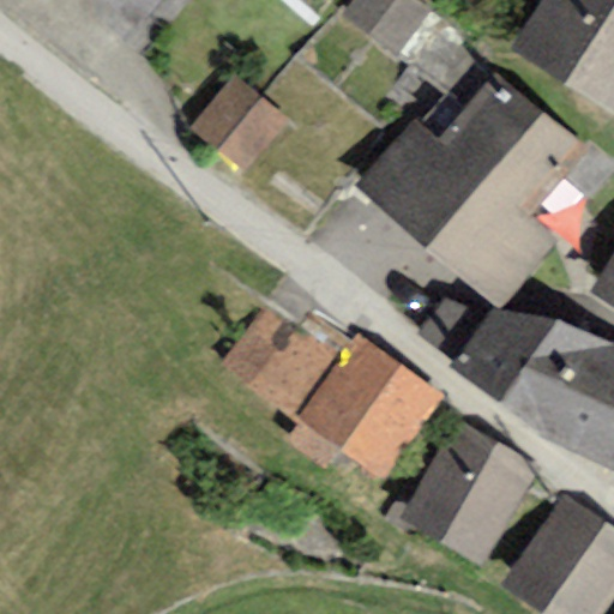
[(431,14),(411,0),(353,0),(341,16),(396,59),(431,14)]
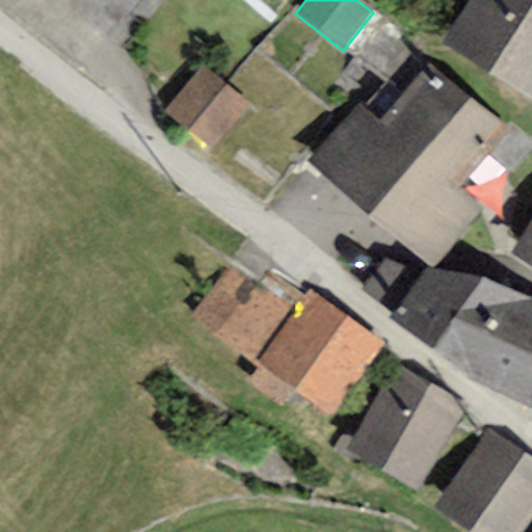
[(531,0),(469,0),(442,42),(531,100),(531,0)]
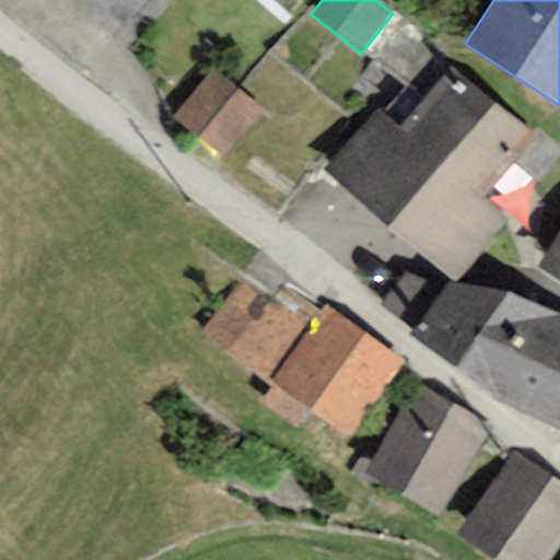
[(324,170),(391,226),(494,102),(451,68),(398,128),(377,109),(324,170)]
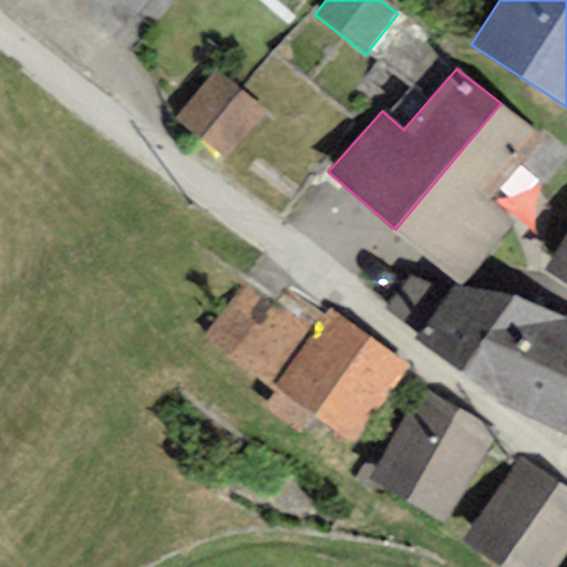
[(217,71),(176,119),(225,162),(267,114),(217,71)]
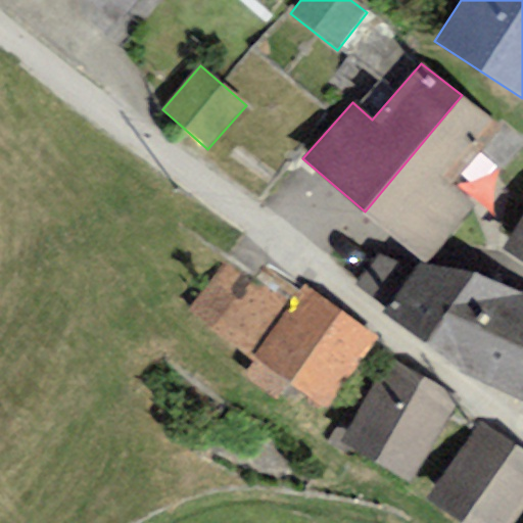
[(501,127),(462,95),(365,211),(423,263),(474,206),(449,184),(501,127)]
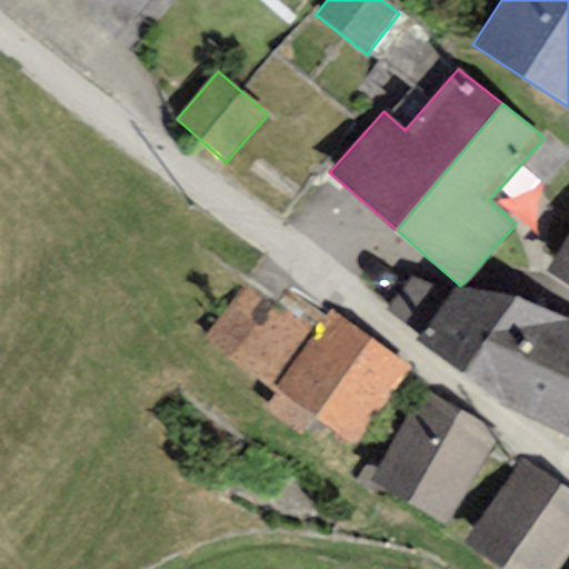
[(568,236),(547,271),(568,286),(568,236)]
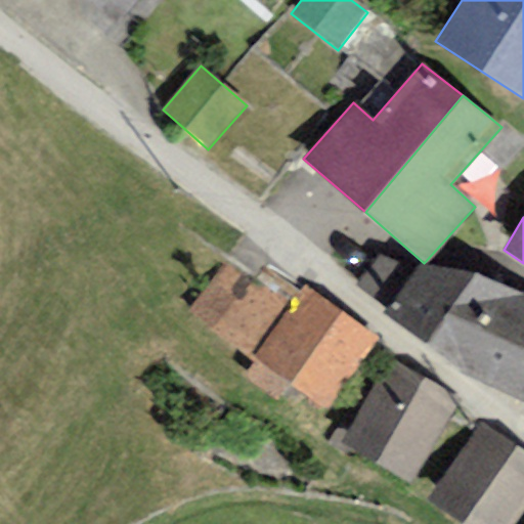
[(387,309),(416,272),(379,256),(354,287),(387,309)]
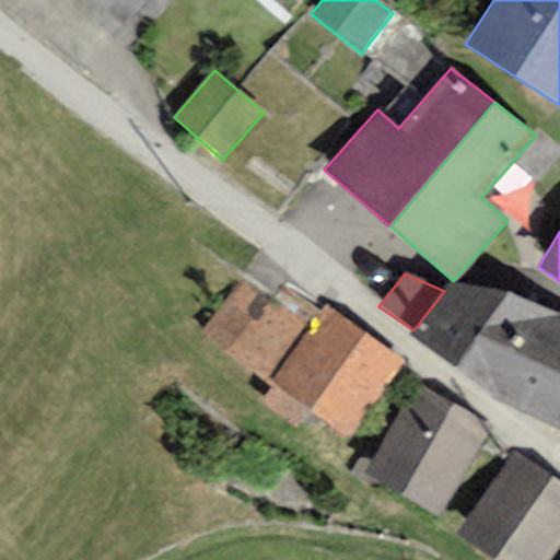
[(346,439),(405,362),(326,304),(318,312),(287,286),(271,301),(241,281),(203,333),(270,388),(260,401),(295,430),(310,411),(346,439)]
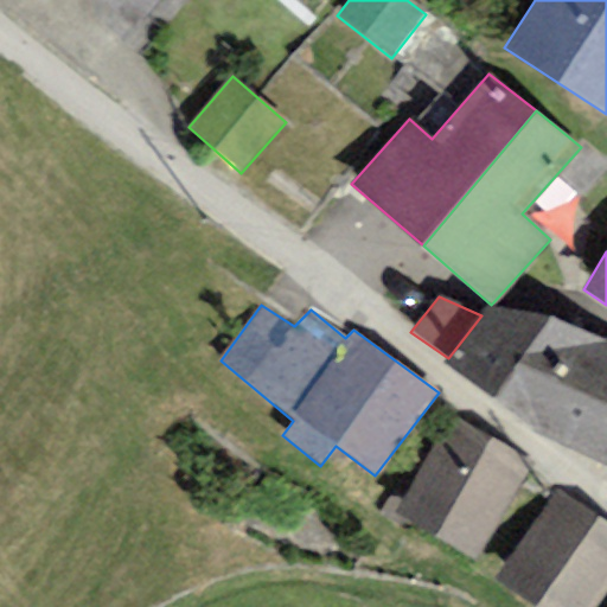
[(606,343),(550,317),(486,308),(481,315),(448,358),(443,364),(534,435),(606,470),(606,343)]
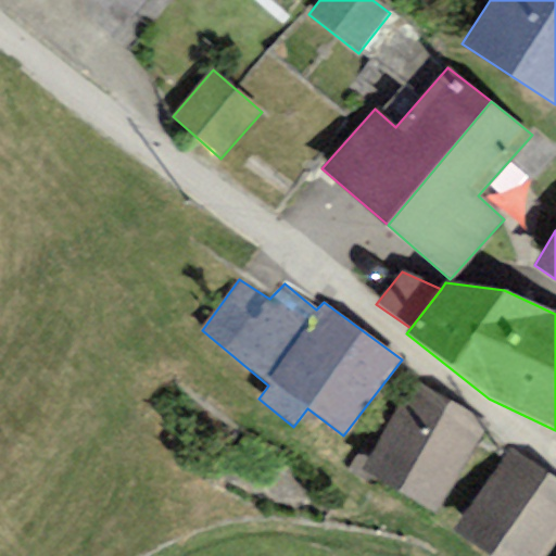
[(368,459),(361,472),(368,477),(434,517),(490,427),(415,382),(368,459)]
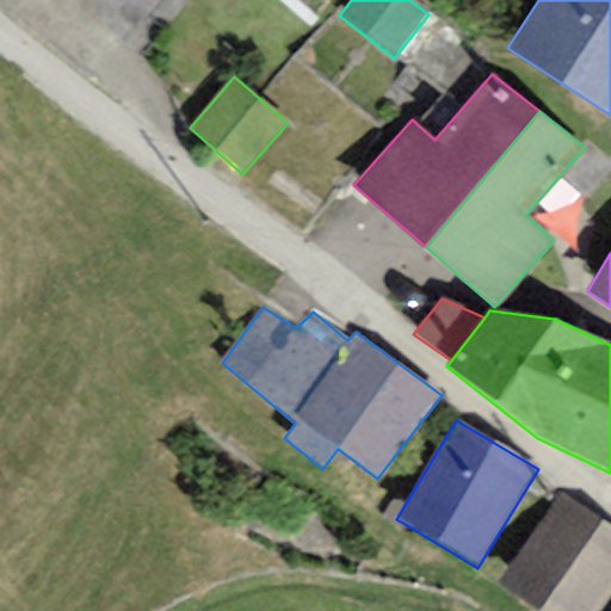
[(597,610),(610,591),(610,526),(561,492),(499,581),(542,610),(597,610)]
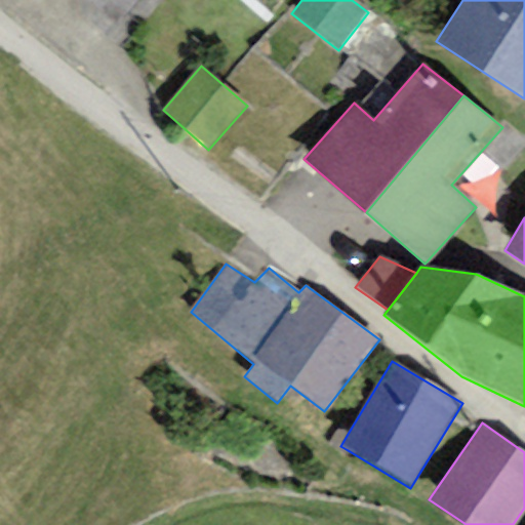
[(340,446),(348,434),(339,429),(327,446),(344,456),(348,450),(340,446)]
